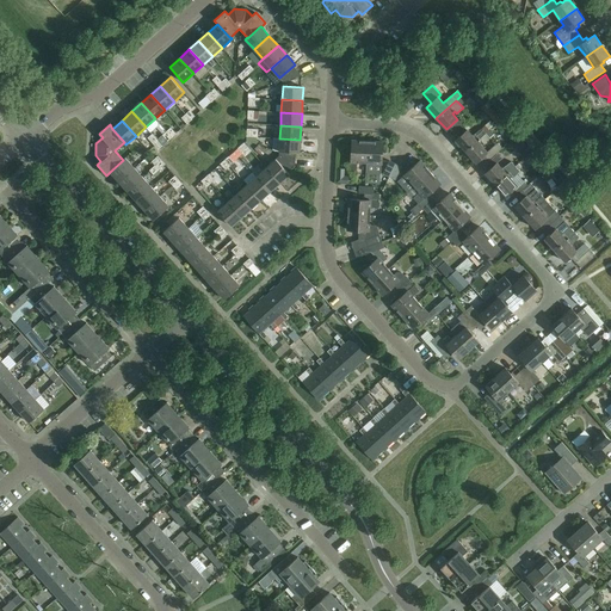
[(79,140),(90,131),(86,127),(74,135),(79,140)]
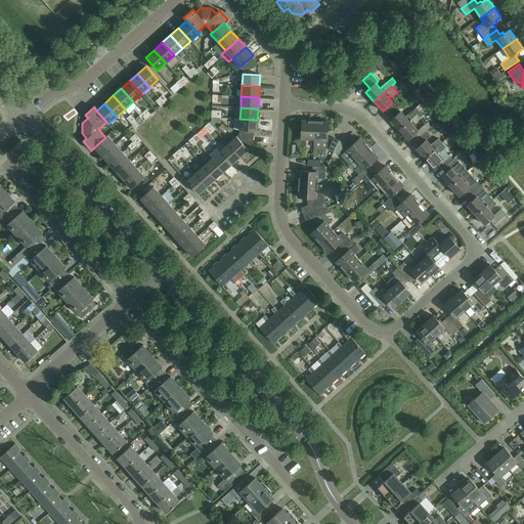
[(399,130),(417,115),(412,111),(405,116),(400,111),(390,120),(399,130)]
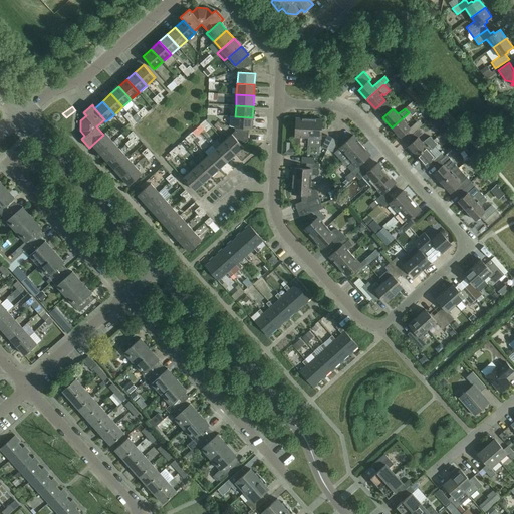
[(418,129),(423,124),(419,119),(410,127),(406,122),(412,116),(416,112),(412,108),(409,112),(392,127),(400,137),(406,132),(410,137),(418,129)]
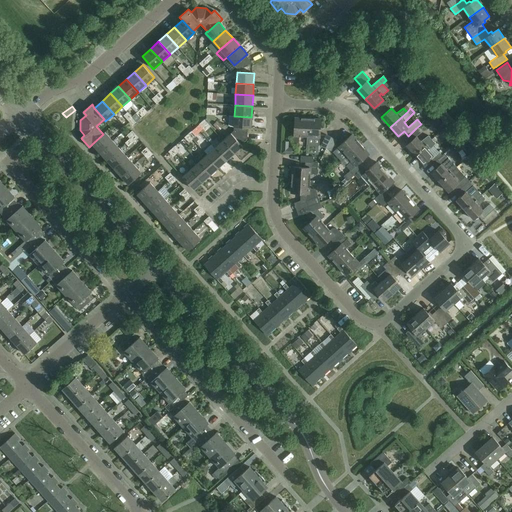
[(234,127),(247,127),(251,128),(251,117),(234,116),(234,127)]
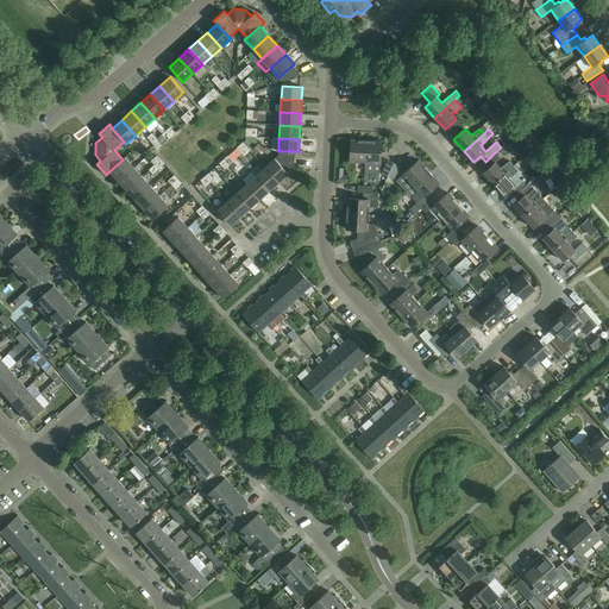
[(137,140),(129,143),(130,150),(139,148),(137,140)]
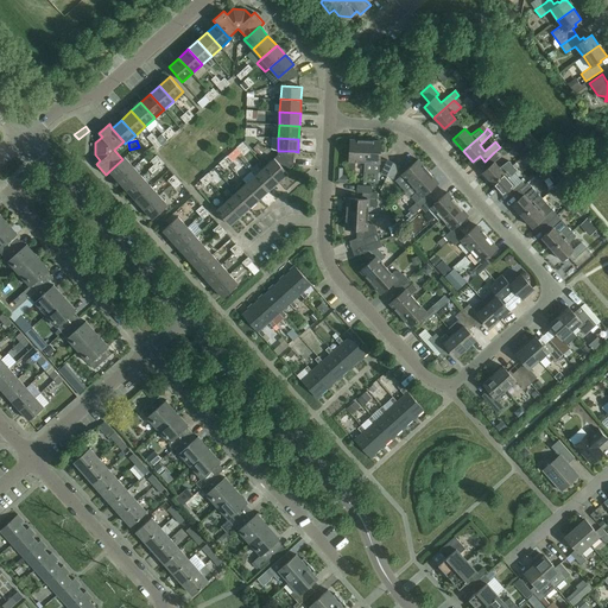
[(355,162),(365,162),(366,140),(350,140),(348,170),(355,170),(355,162)]
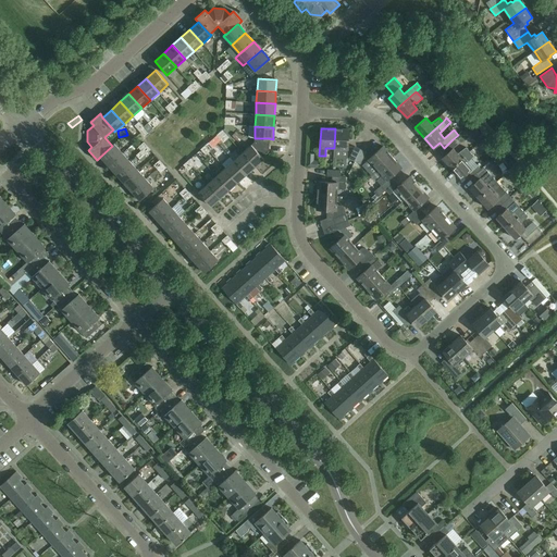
[(335,128),(334,148),(348,149),(349,130),(335,128)]
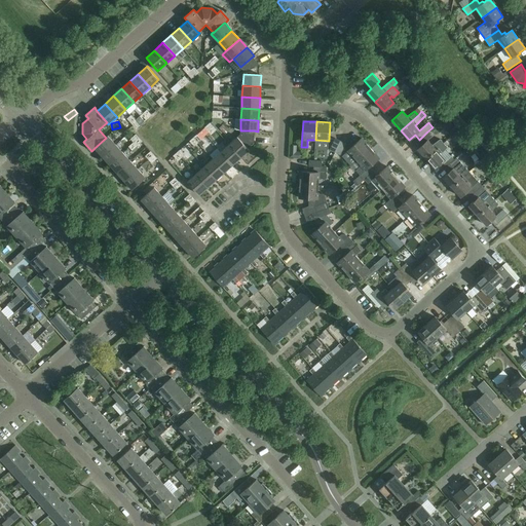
[(237,137),(228,144),(240,157),(249,150),(246,146),(250,143),(254,143),(254,130),(240,130),(240,135),(237,137)]
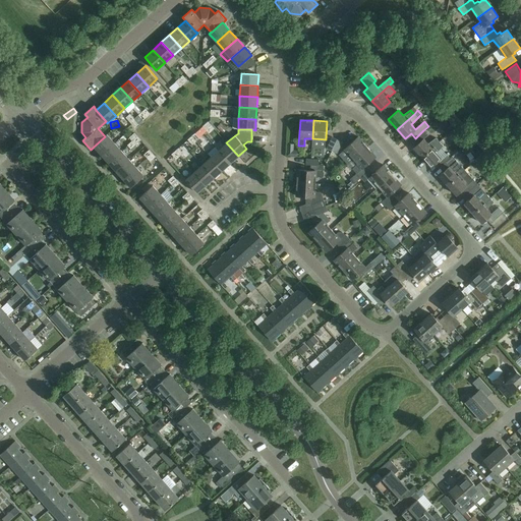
[(101,155),(114,142),(107,134),(105,136),(94,147),(101,155)]
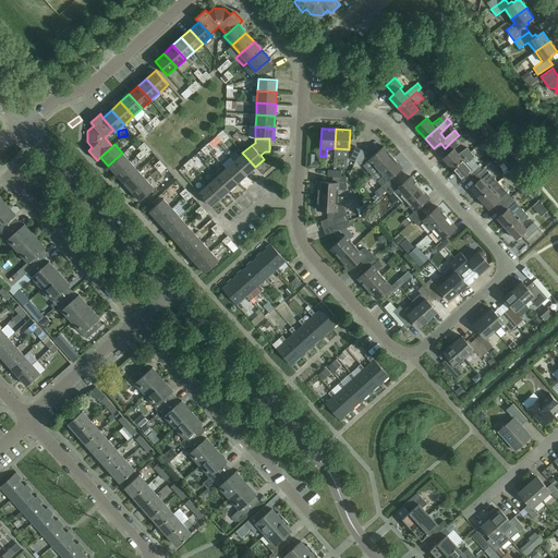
[(349,165),(352,167),(361,149),(355,146),(349,159),(349,165)]
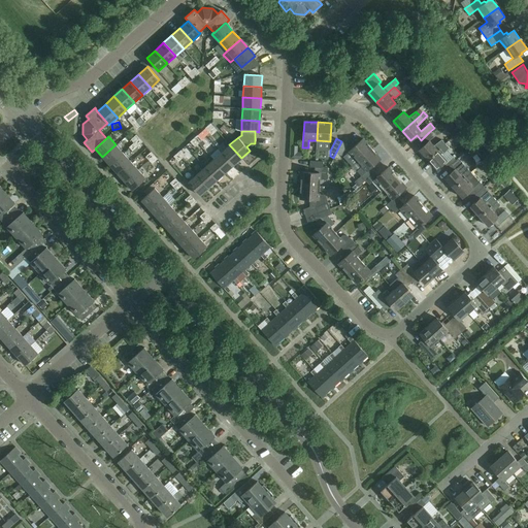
[(358,161),(371,149),(363,138),(349,151),(358,161)]
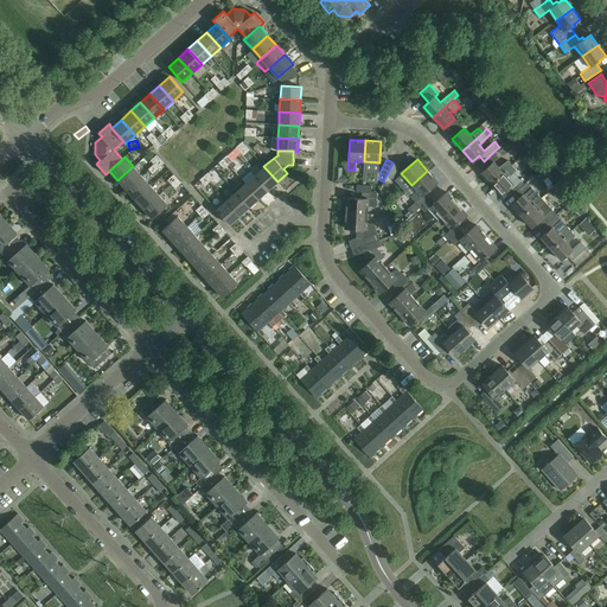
[(508,160),(499,167),(493,161),(481,172),(492,183),(509,167),(512,165),(508,160)]
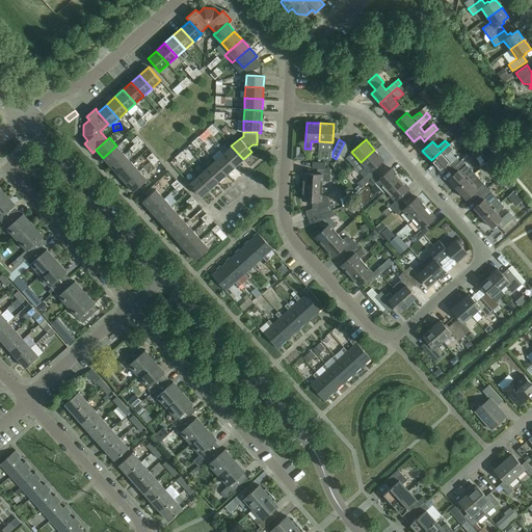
[(344,142),(336,159),(342,161),(349,145),(344,142)]
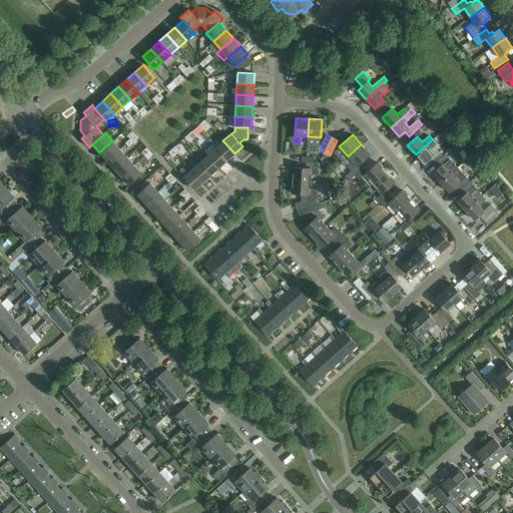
[(434,155),(430,150),(436,143),(433,139),(430,141),(416,154),(424,164),(434,155)]
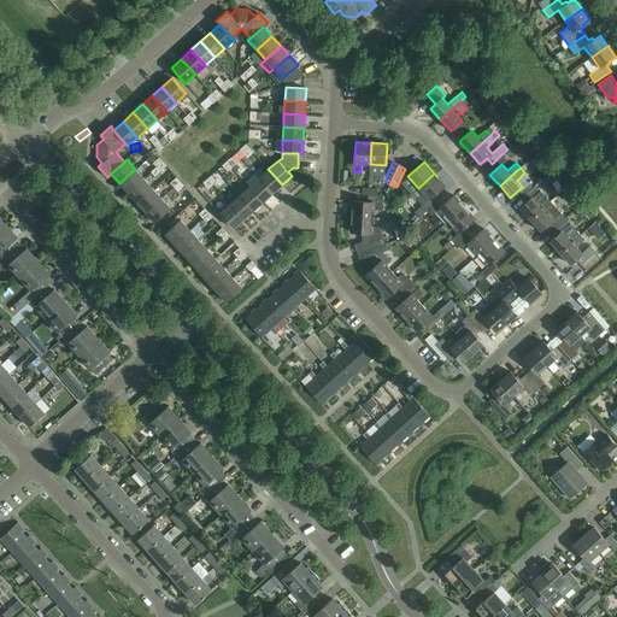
[(129,193),(144,178),(135,169),(119,183),(129,193)]
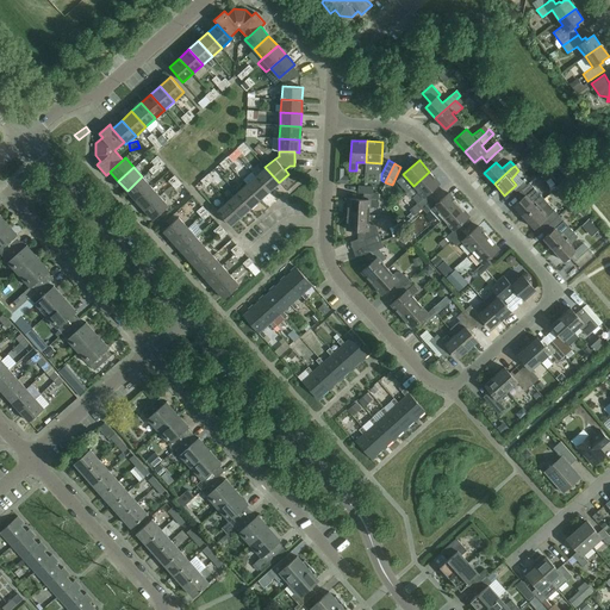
[(279,182),(265,167),(255,175),(269,191),(279,182)]
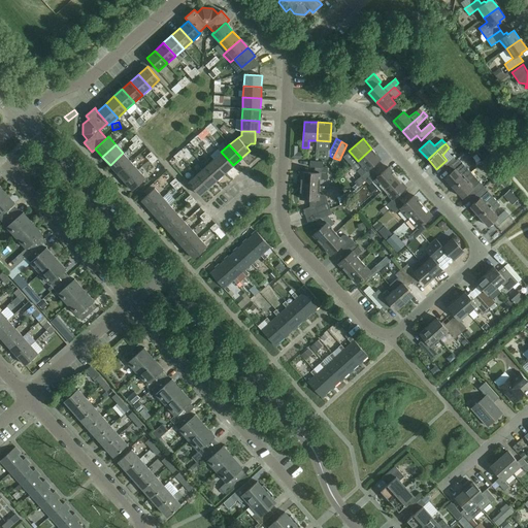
[(365,180),(374,171),(371,167),(381,159),(371,149),(358,161),(362,166),(357,171),(361,175),(355,182),(359,186),(365,180)]
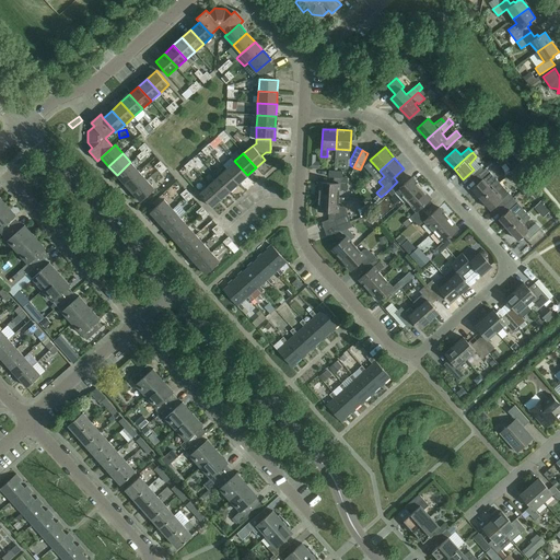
[(435,163),(443,172),(450,166),(442,158),(435,163)]
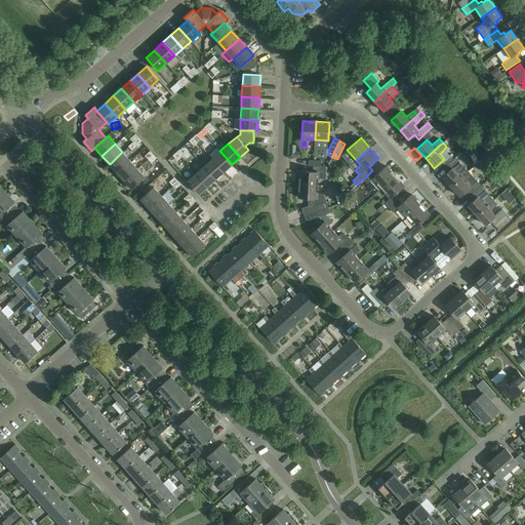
[(232,164),(219,151),(211,159),(224,172),(232,164)]
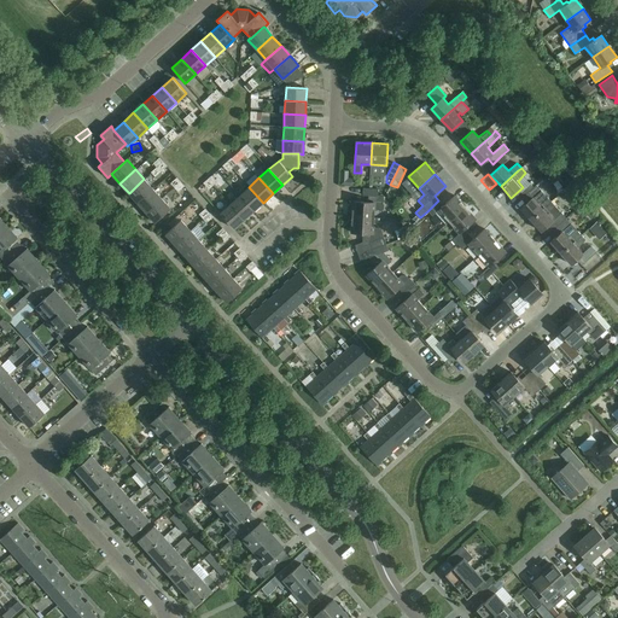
[(138,203),(153,188),(144,179),(129,193),(138,203)]
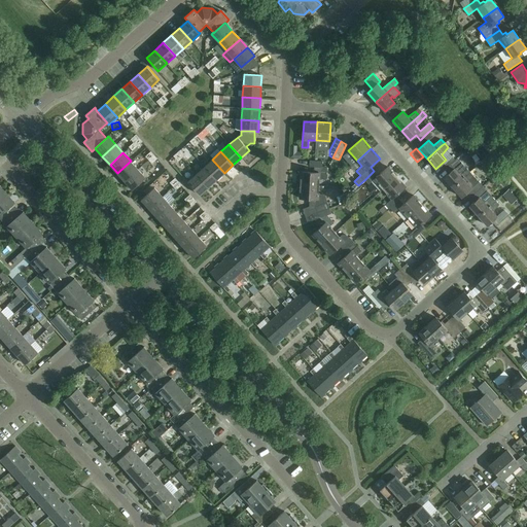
[(444,178),(453,187),(469,172),(457,157),(447,167),(451,171),(444,178)]
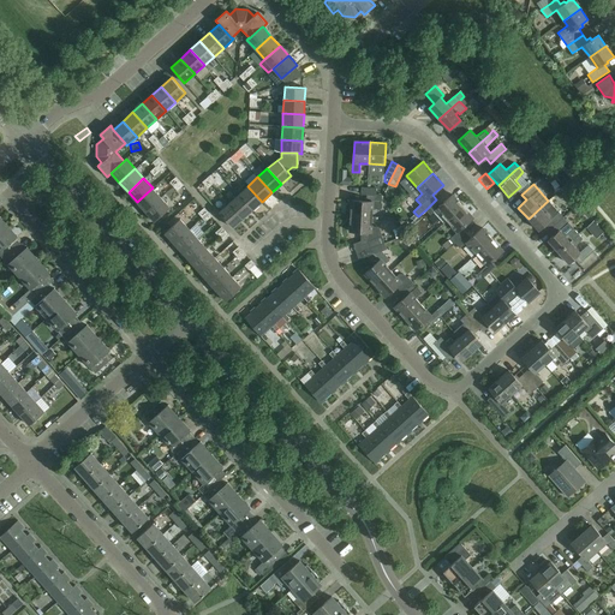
[(262,202),(248,186),(238,195),(252,210),(262,202)]
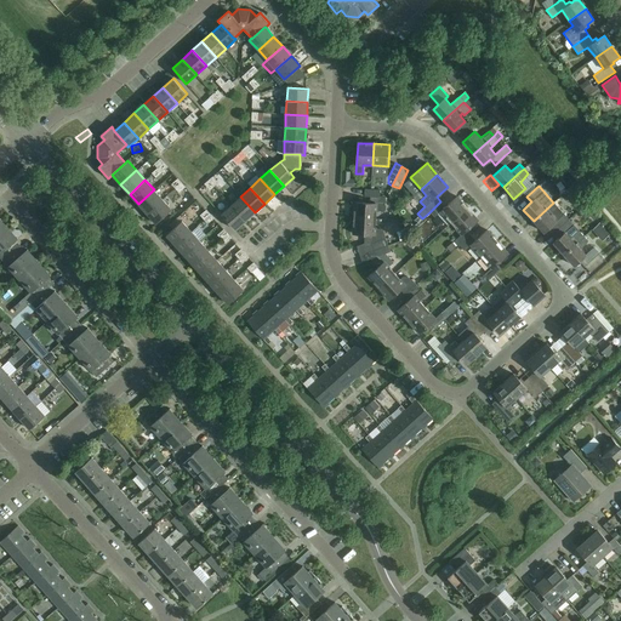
[(154,189),(138,204),(147,214),(163,199),(154,189)]
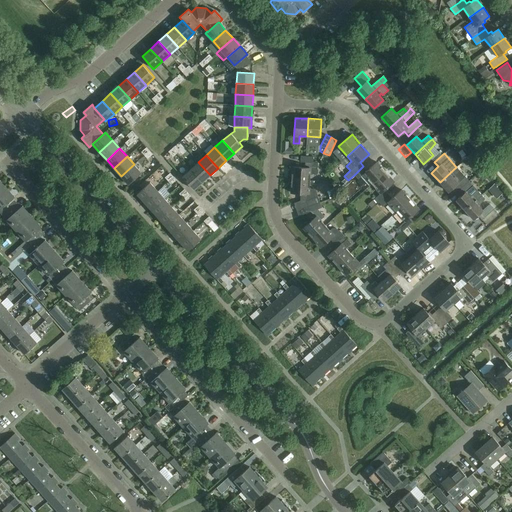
[(210,175),(198,162),(190,169),(202,182),(210,175)]
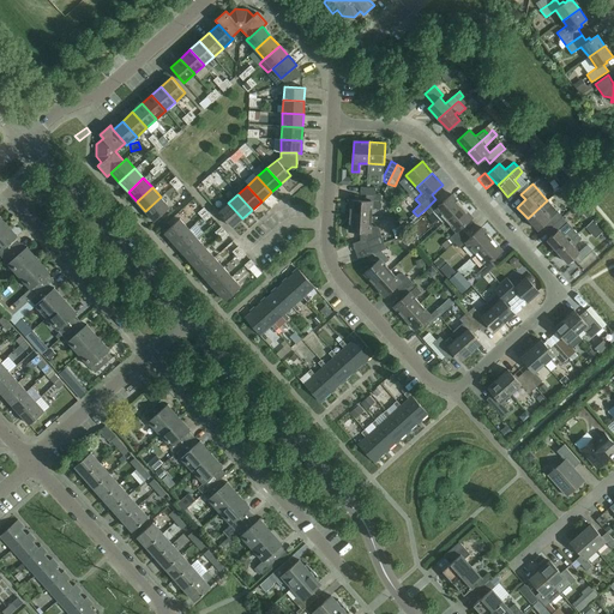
[(350,200),(350,216),(371,217),(372,208),(380,209),(381,194),(375,194),(366,194),(366,200),(350,200)]
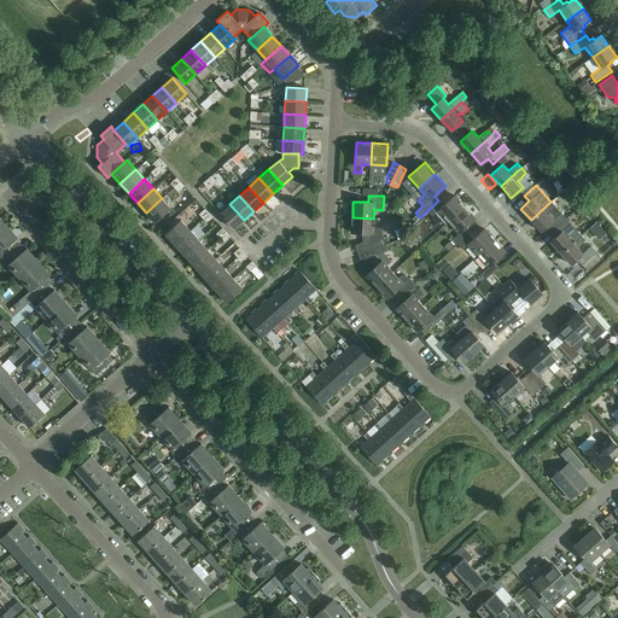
[(449,222),(465,208),(454,196),(443,205),(438,200),(427,211),(432,216),(438,210),(449,222)]
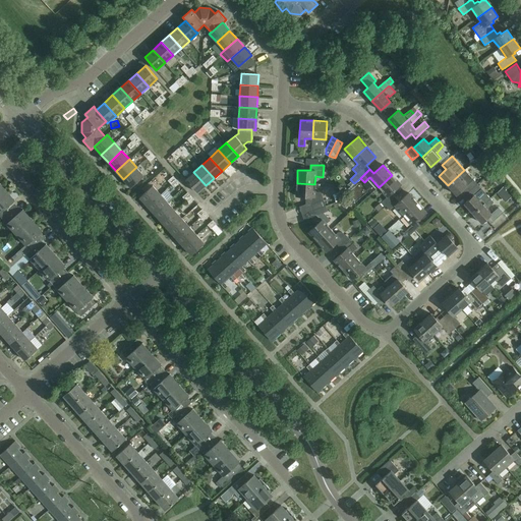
[(136,167),(123,179),(130,187),(143,176),(136,167)]
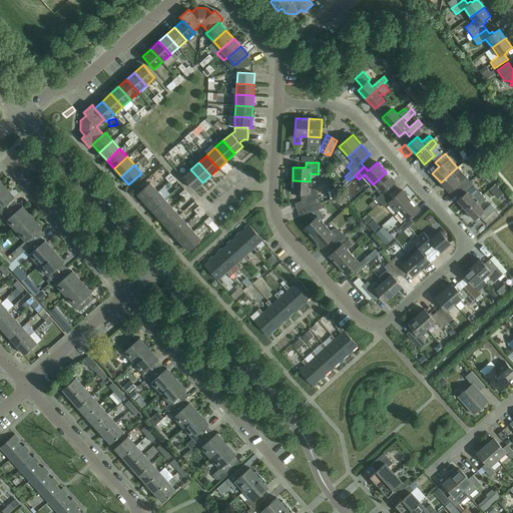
[(456,193),(470,181),(466,176),(459,182),(455,178),(461,171),(457,167),(441,182),(449,191),(452,189),(456,193)]
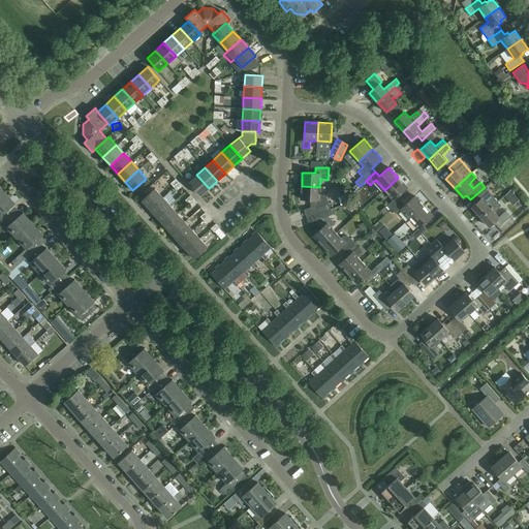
[(209,188),(196,175),(188,182),(200,195),(209,188)]
